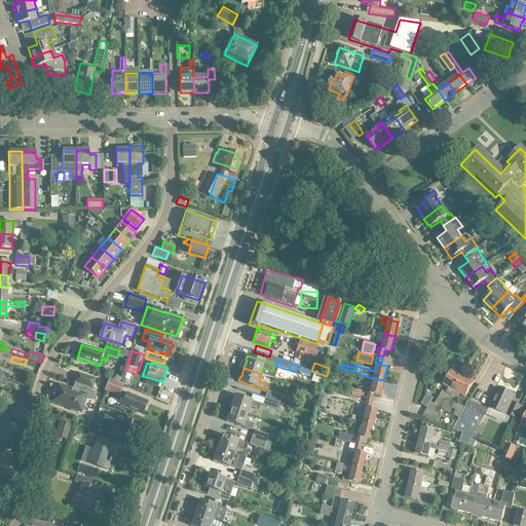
[(322,374),(314,371),(311,381),(315,383),(320,384),(322,374)]
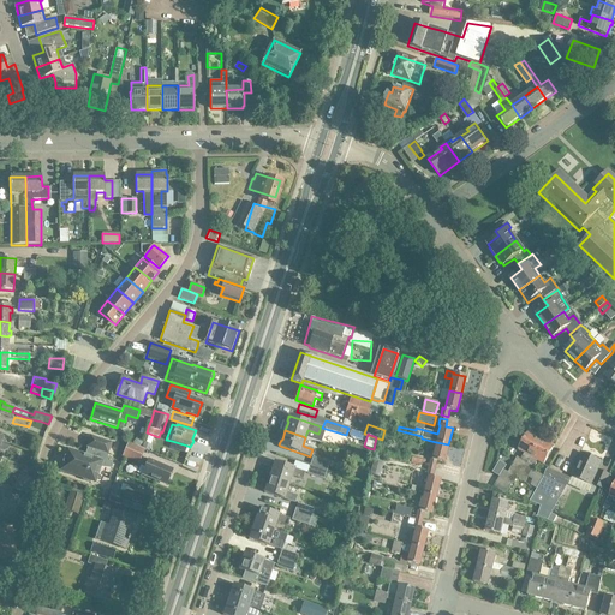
[(526,466),(541,441),(529,434),(519,451),(524,454),(521,460),(518,458),(508,472),(515,477),(518,471),(523,473),(526,466)]
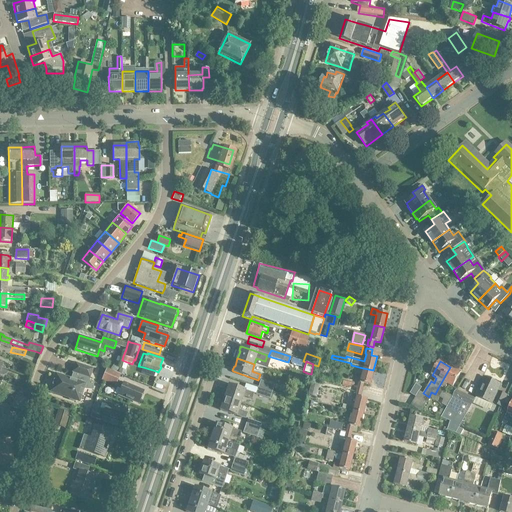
[(56,375),(51,391),(70,398),(69,399),(75,401),(76,400),(79,401),(83,388),(92,389),(93,382),(88,381),(92,369),(76,363),(73,372),(74,372),(71,380),(56,375)]
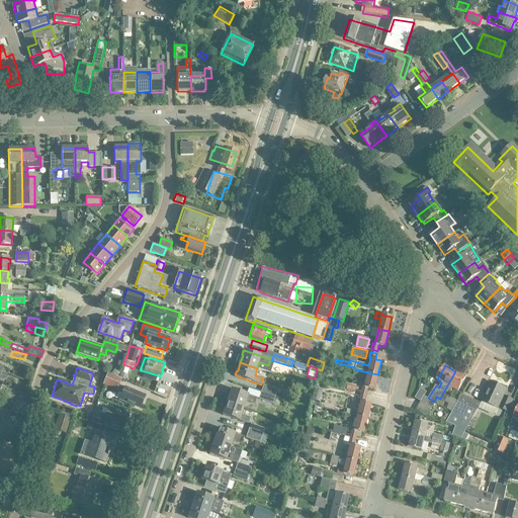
[(121,371),(116,368),(112,373),(117,376),(121,371)]
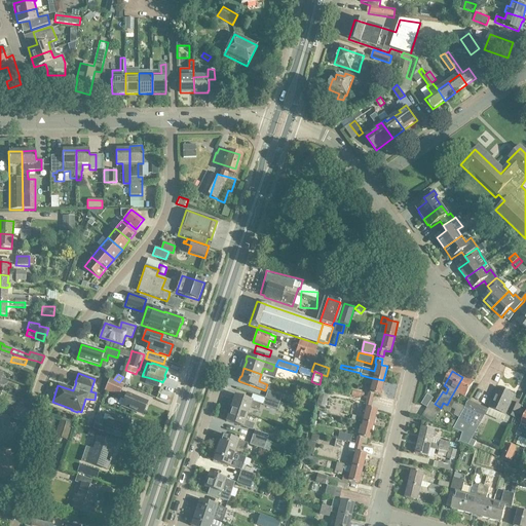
[(443,403),(441,408),(449,413),(459,395),(464,398),(474,383),(462,377),(450,399),(447,405),(443,403)]
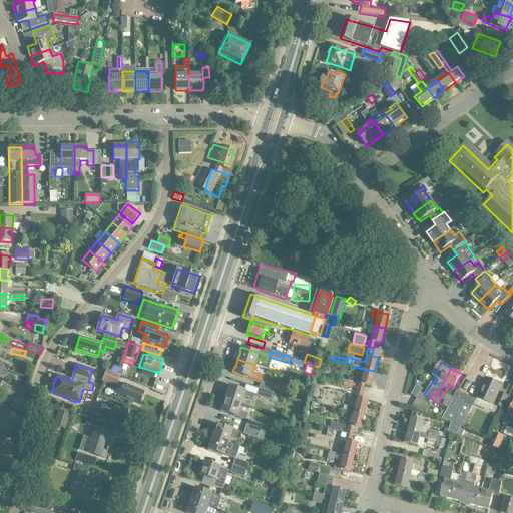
[(374,371),(364,369),(360,383),(359,383),(357,389),(363,391),(365,385),(371,386),(374,371)]
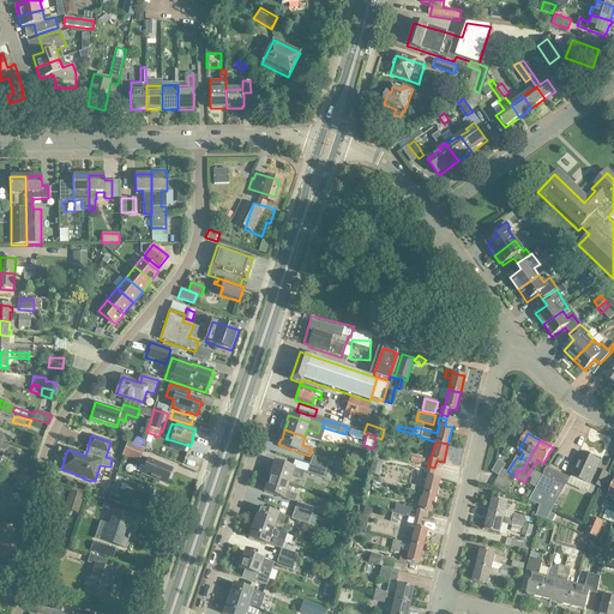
[(128,443),(122,456),(138,463),(144,450),(128,443)]
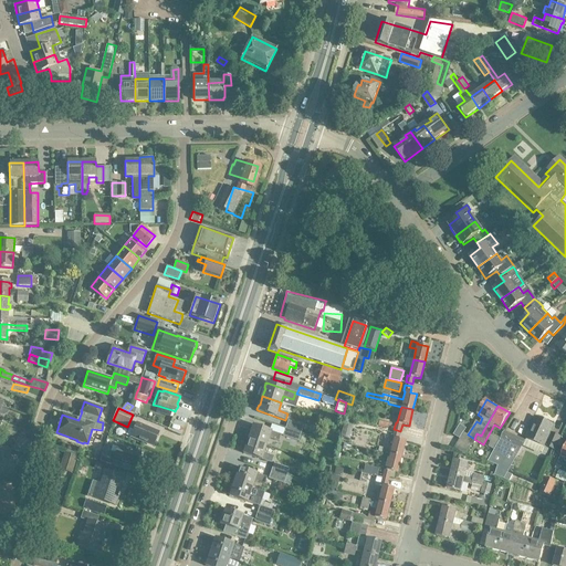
[(525,441),(523,447),(540,454),(543,447),(544,447),(545,446),(555,450),(562,437),(552,432),(554,427),(535,418),(525,438),(526,439),(525,441)]
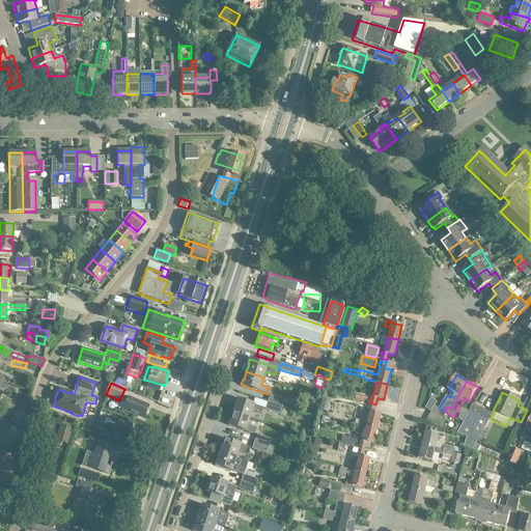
[(270,395),(268,402),(281,407),(284,399),(270,395)]
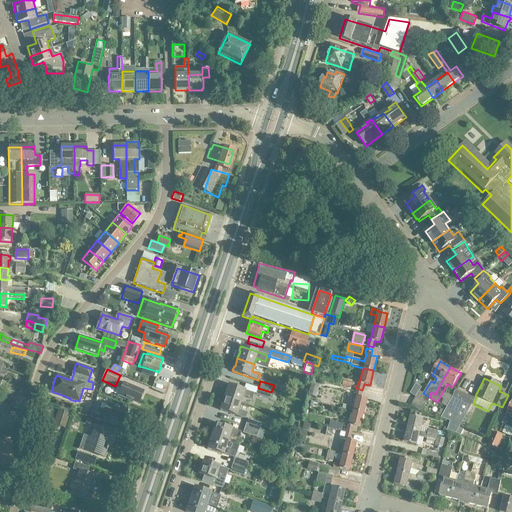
[(119,382),(117,386),(122,388),(119,395),(138,403),(143,392),(119,382)]
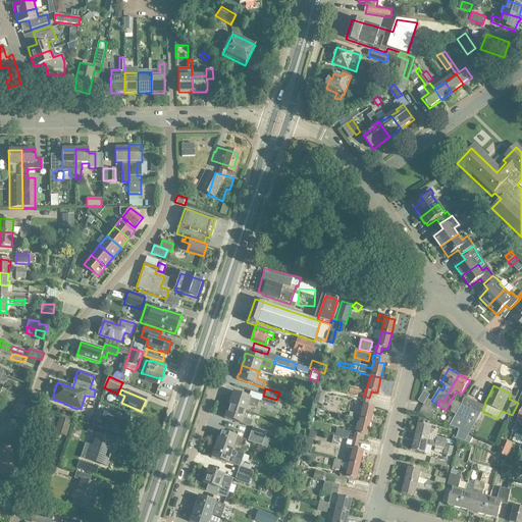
[(323,404),(326,393),(317,390),(314,402),(323,404)]
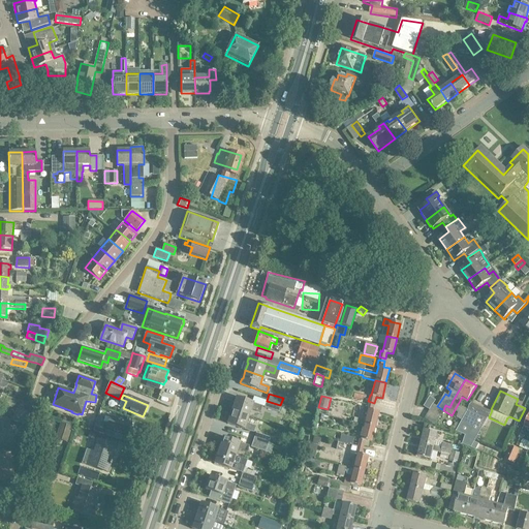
[(235,403),(231,410),(249,416),(251,409),(260,412),(262,406),(236,398),(235,398),(234,402),(235,403)]
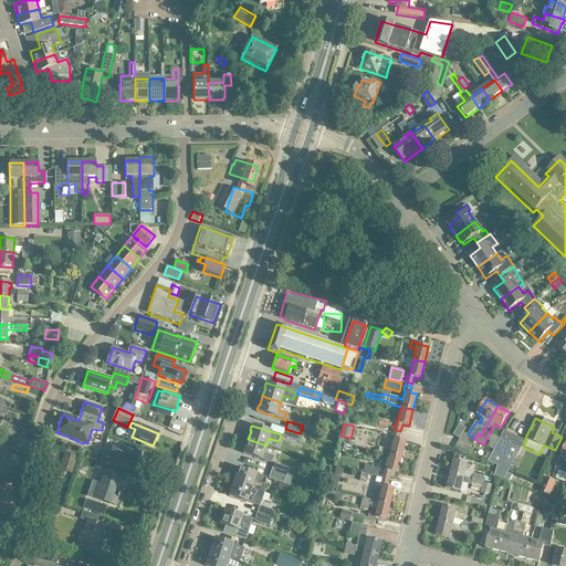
[(283,436),(297,441),(300,433),(285,429),(283,436)]
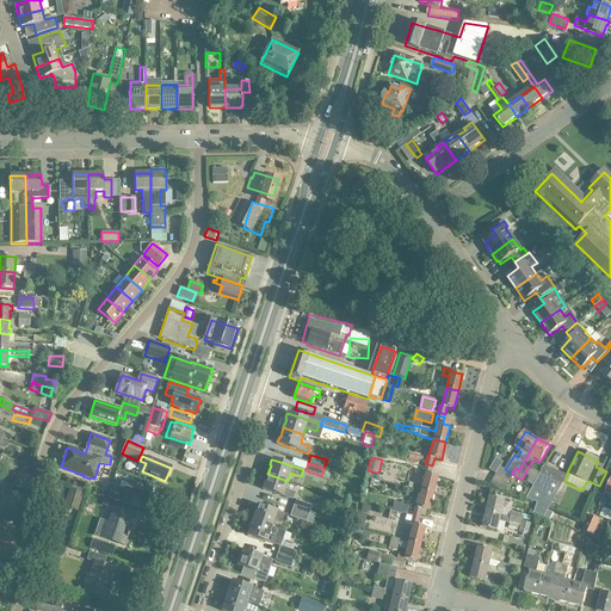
[(565,482),(567,476),(544,466),(541,474),(534,470),(526,482),(534,486),(526,499),(537,504),(534,513),(550,520),(553,513),(548,511),(563,482),(565,482)]
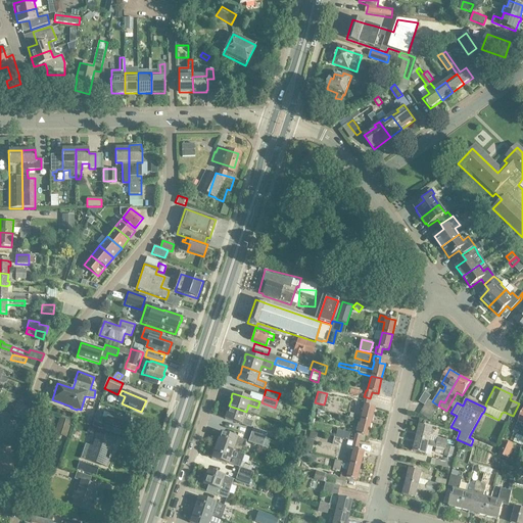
[(360,420),(371,422),(374,408),(368,407),(370,400),(364,399),(362,405),(364,406),(360,420)]
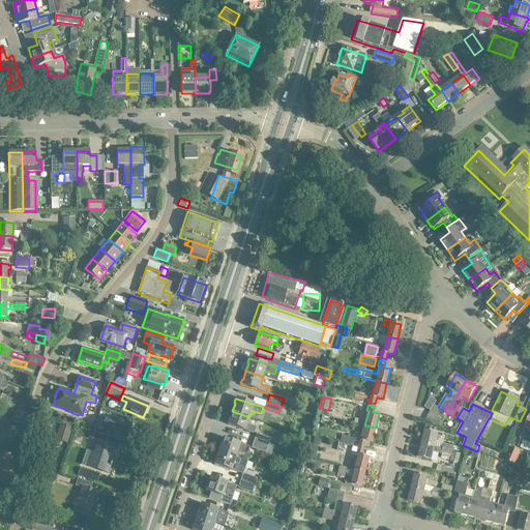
[(28,413),(17,409),(12,421),(25,425),(28,413)]
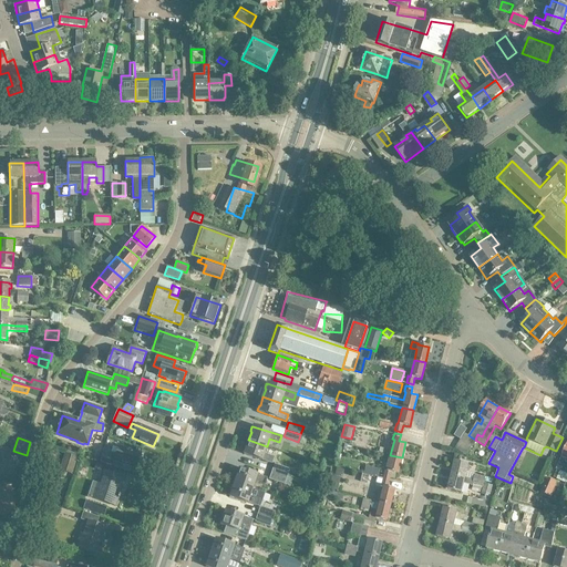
[(267,446),(248,440),(246,449),(245,449),(243,453),(244,453),(244,454),(271,463),(274,456),(265,453),(267,446)]
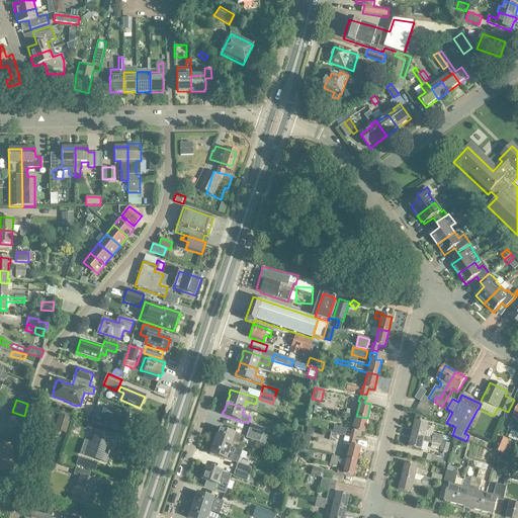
[(0,417),(1,418),(8,420),(10,412),(0,408),(0,417)]
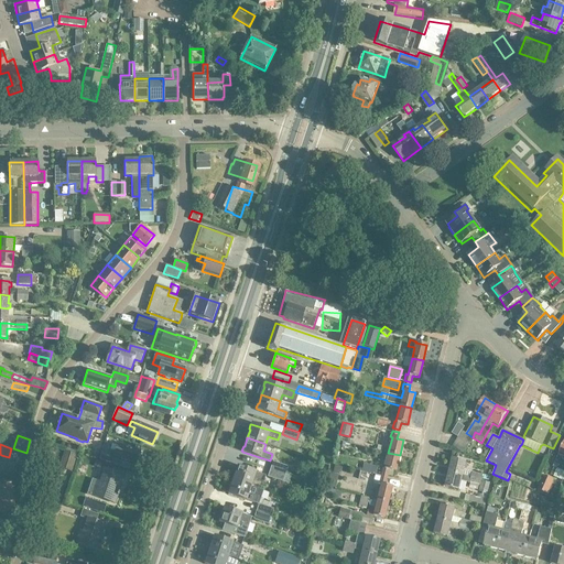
[(99,461),(100,461),(112,464),(115,458),(136,465),(140,453),(118,445),(115,453),(110,452),(109,456),(101,454),(99,461)]
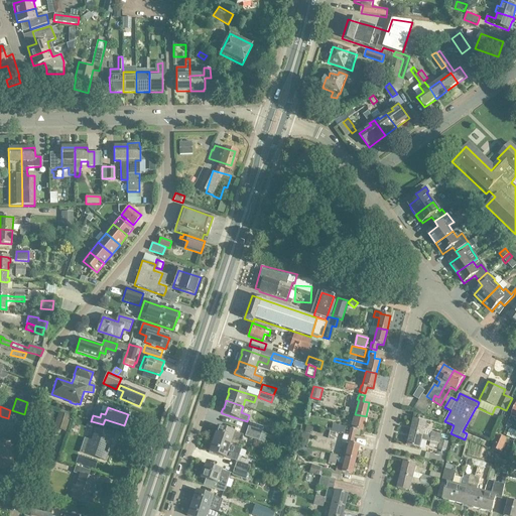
[(59,413),(54,426),(66,430),(71,416),(70,416),(71,413),(60,410),(59,413)]
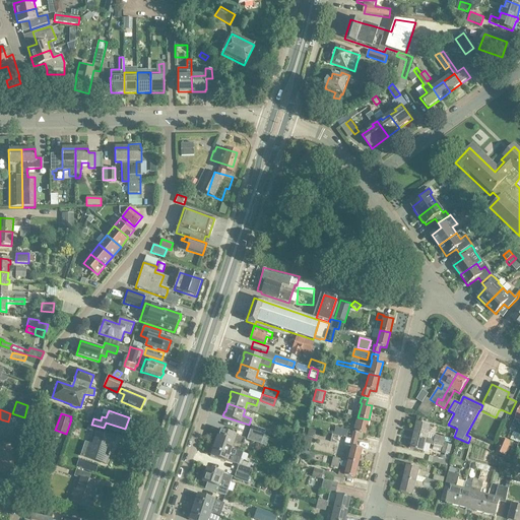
[(369,419),(358,417),(354,432),(352,432),(351,438),(358,439),(359,434),(365,435),(369,419)]
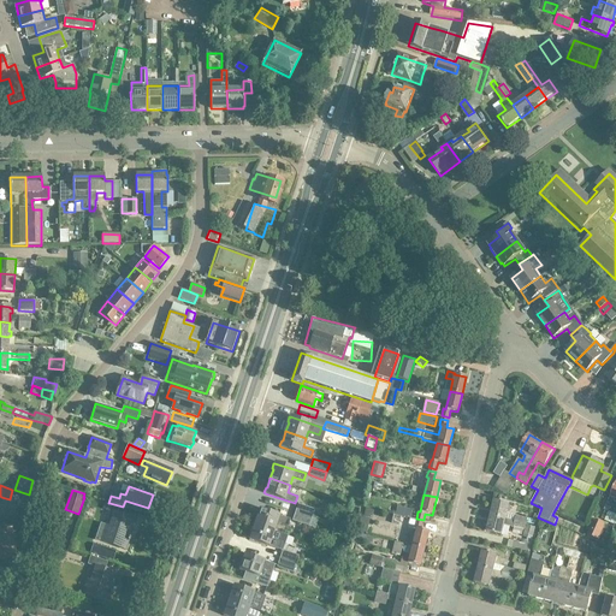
[(495,501),(491,516),(505,520),(509,504),(495,501)]
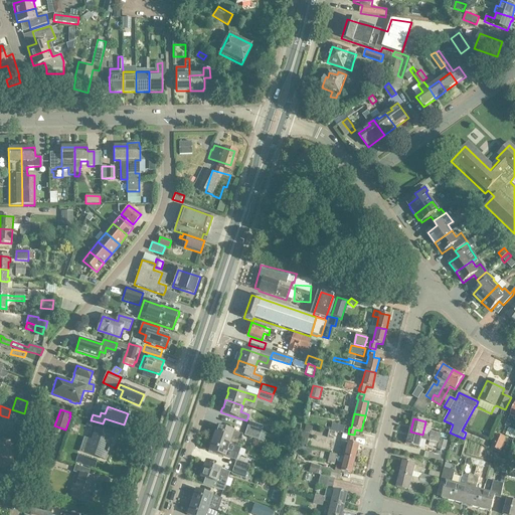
[(106,424),(92,420),(89,427),(96,430),(87,454),(105,460),(114,435),(104,432),(106,424)]
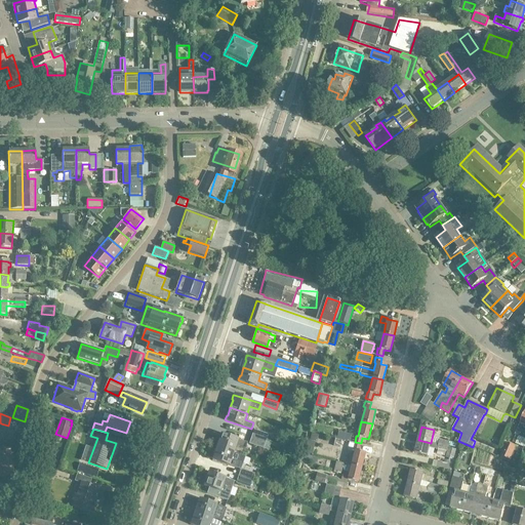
[(253,430),(251,437),(266,441),(268,435),(253,430)]
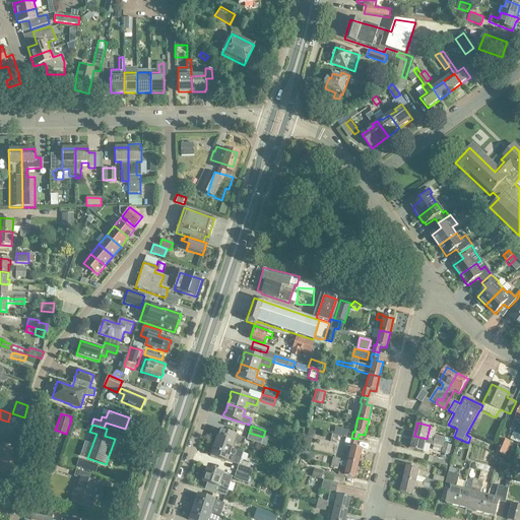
[(306,435),(303,448),(309,450),(312,437),(314,438),(315,431),(309,429),(307,436),(306,435)]
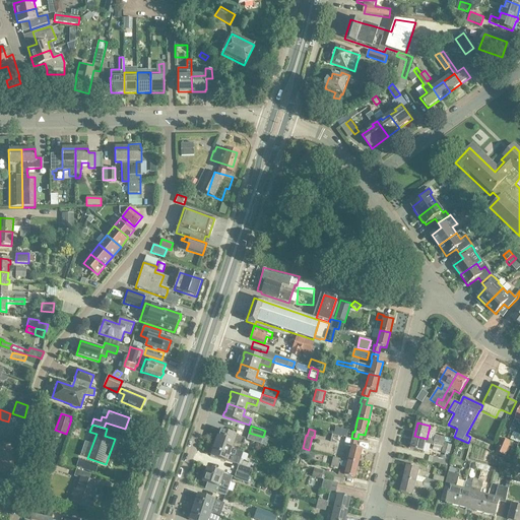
[(218,430),(214,442),(232,448),(234,442),(236,436),(218,430)]
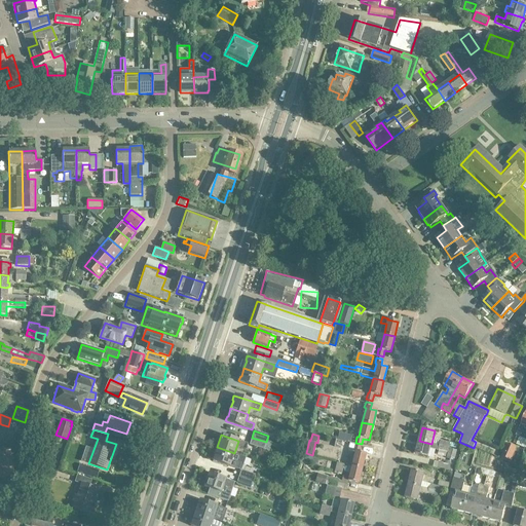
[(252,438),(250,445),(268,451),(271,444),(266,442),(252,438)]
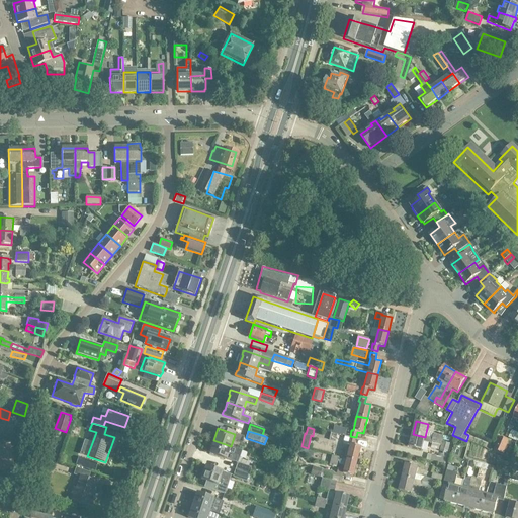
[(244,437),(235,434),(233,440),(242,443),(244,437)]
